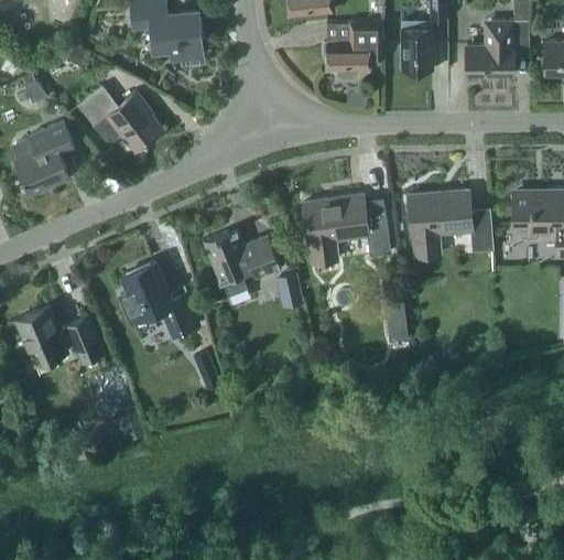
[(170,51),(171,61),(202,58),(198,13),(166,17),(164,0),(147,0),(130,1),(132,31),(151,29),(153,53),(170,51)]
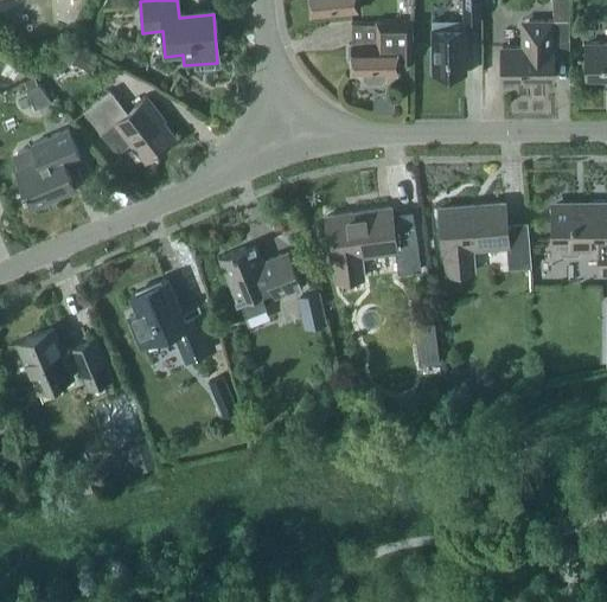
[(308,0),(311,19),(357,14),(356,1),(360,0),(308,0)]
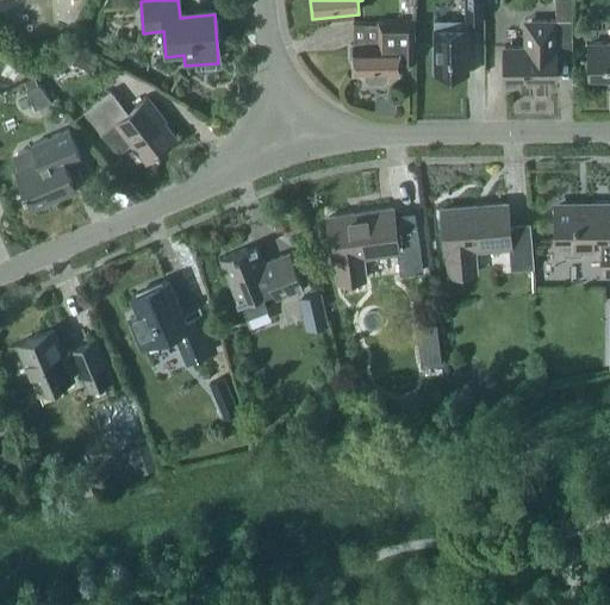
[(465,0),(466,23),(481,23),(481,0),(465,0)]
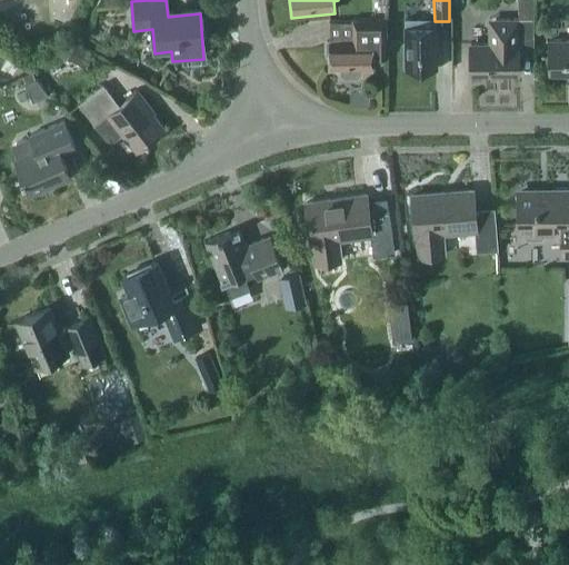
[(518,22),(532,22),(532,0),(518,0),(518,22)]
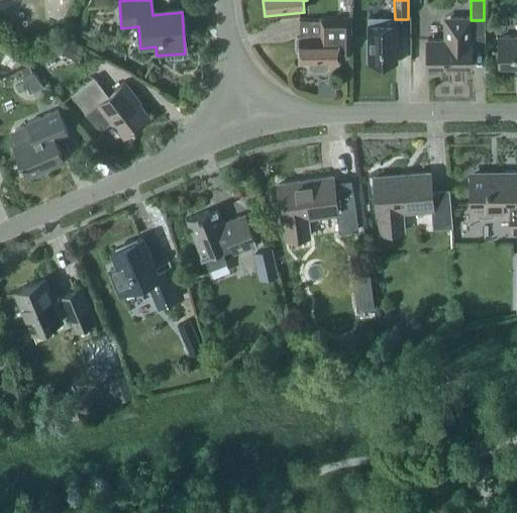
[(396,65),(396,27),(384,28),(383,20),(368,20),(368,28),(368,66),(378,66),(378,68),(381,70),(388,70),(391,67),(391,65),(396,65)]
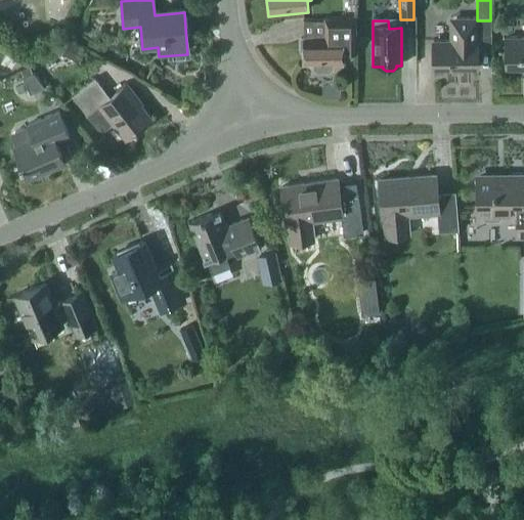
[(477,72),(476,49),(491,49),(490,20),(477,20),(449,22),(449,44),(432,44),(432,73),(477,72)]
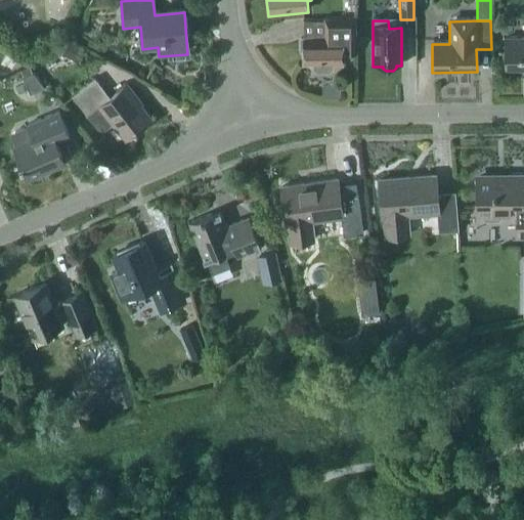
[(343,56),(354,56),(354,23),(324,23),(324,42),(303,42),(303,68),(313,67),(313,73),(317,76),(329,76),(333,72),(333,67),(343,67),(343,56)]
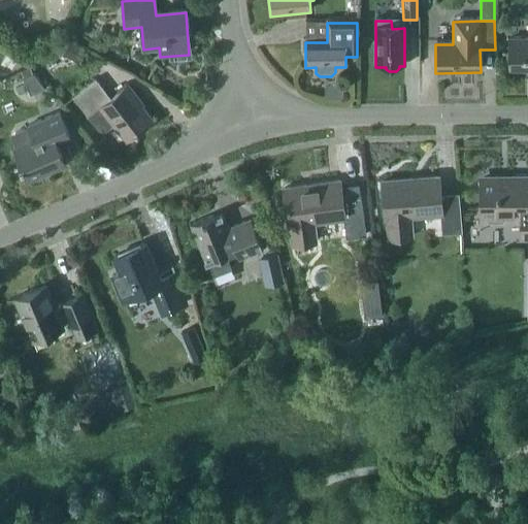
[(527,41),(509,41),(509,72),(527,72),(527,41)]
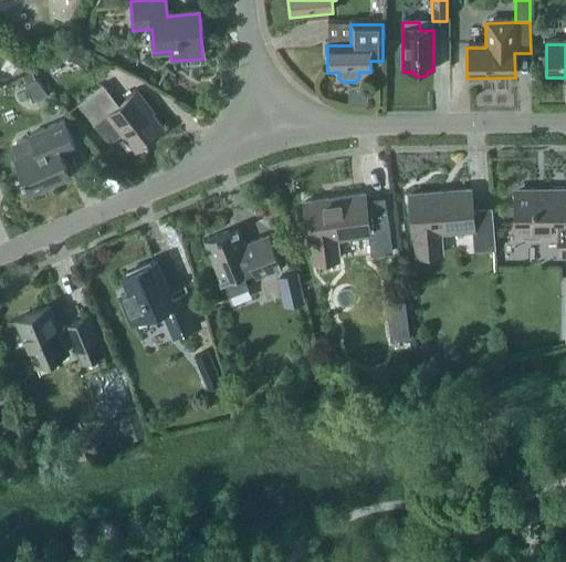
[(32,105),(48,99),(35,82),(24,86),(32,105)]
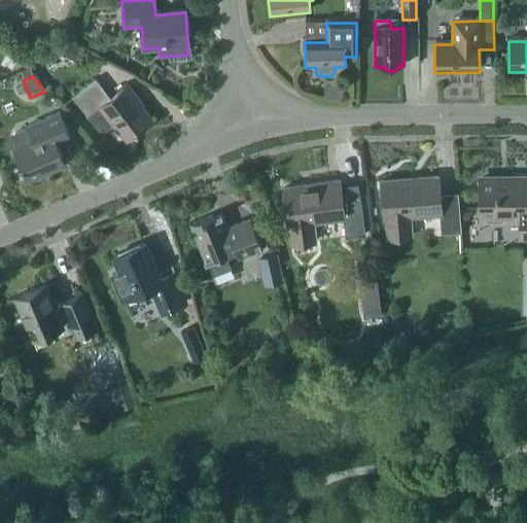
[(105,134),(113,128),(125,142),(151,123),(141,109),(143,108),(127,88),(110,101),(95,82),(72,100),(98,133),(105,134)]
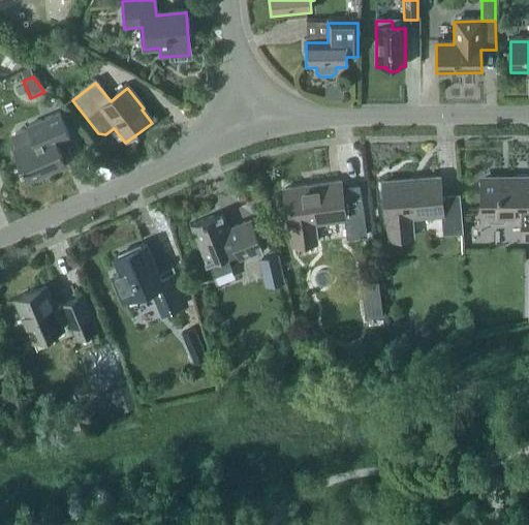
[(28,129),(28,131),(14,136),(11,143),(16,151),(13,152),(27,184),(65,168),(56,147),(69,141),(59,116),(28,129)]
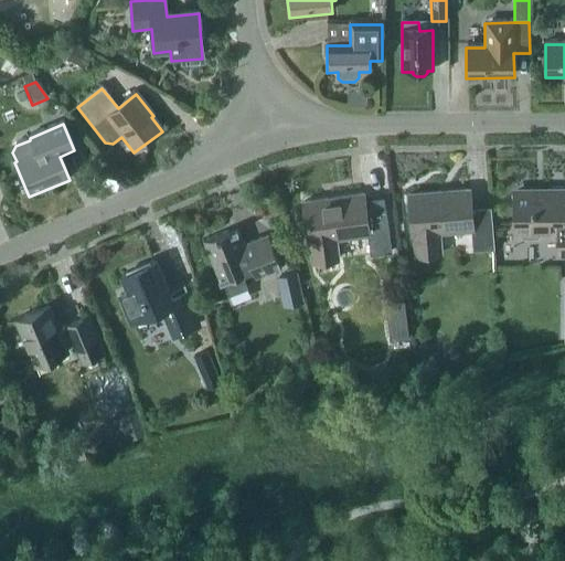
[(564,191),(547,192),(547,197),(512,197),(513,239),(520,239),(524,244),(536,244),(541,239),(556,239),(556,258),(564,258),(564,191)]
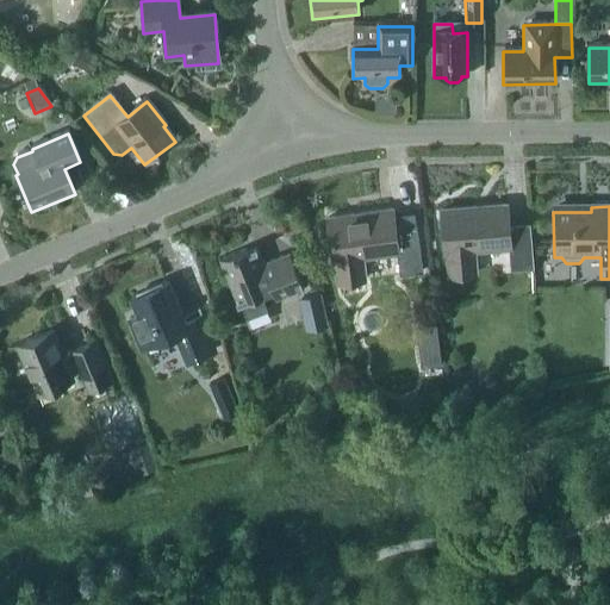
[(510,274),(533,272),(529,231),(509,234),(506,209),(441,213),(444,256),(447,256),(449,279),(474,276),(473,254),(509,251),(510,274)]
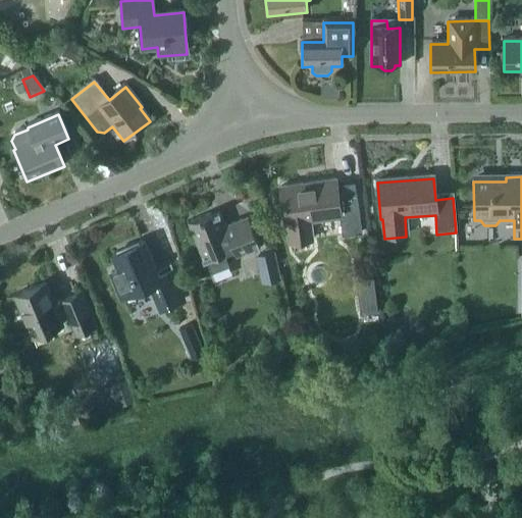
[(342,239),(361,236),(356,198),(337,200),(335,183),(279,190),(284,226),(288,225),(290,246),(311,243),(309,223),(340,219),(342,239)]
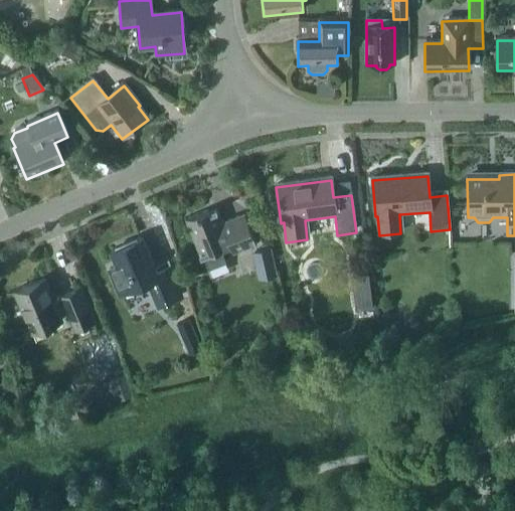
[(215,209),(185,221),(200,260),(203,259),(209,273),(226,266),(221,251),(229,248),(232,256),(256,246),(244,216),(221,224),(215,209)]
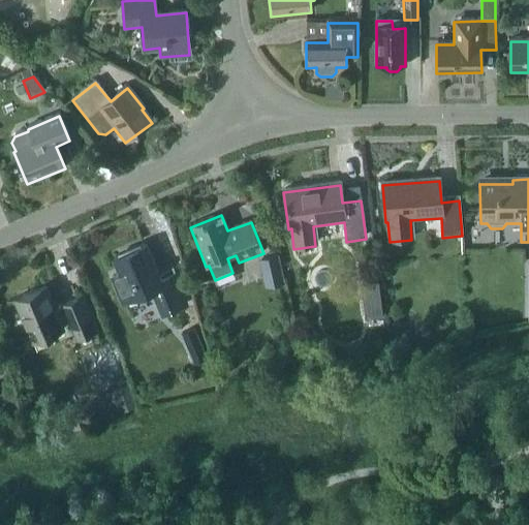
[(168,267),(155,272),(145,247),(115,259),(122,276),(112,280),(123,305),(152,292),(162,316),(185,307),(168,267)]
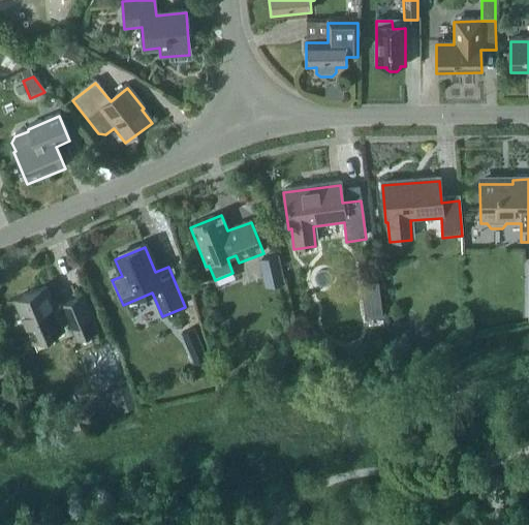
[(261,276),(280,272),(277,257),(258,261),(261,276)]
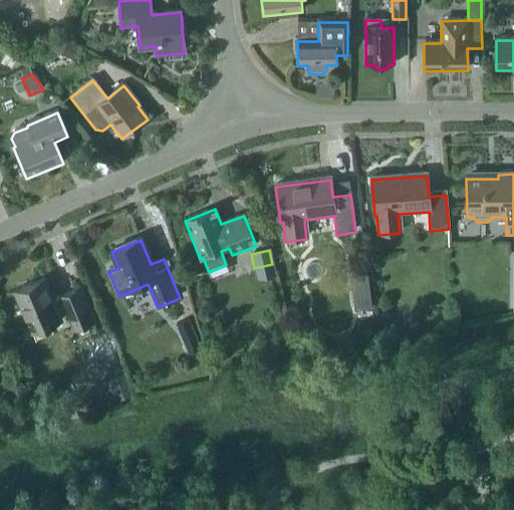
[(372,310),(367,278),(352,280),(356,312),(372,310)]
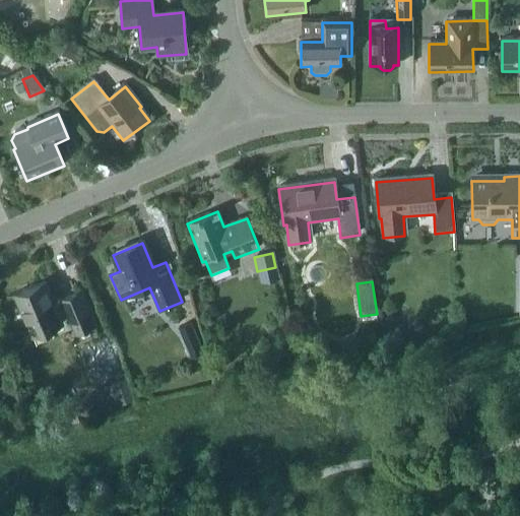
[(95,328),(81,294),(61,303),(62,304),(54,307),(45,284),(14,297),(31,339),(62,326),(60,321),(67,317),(75,336),(95,328)]
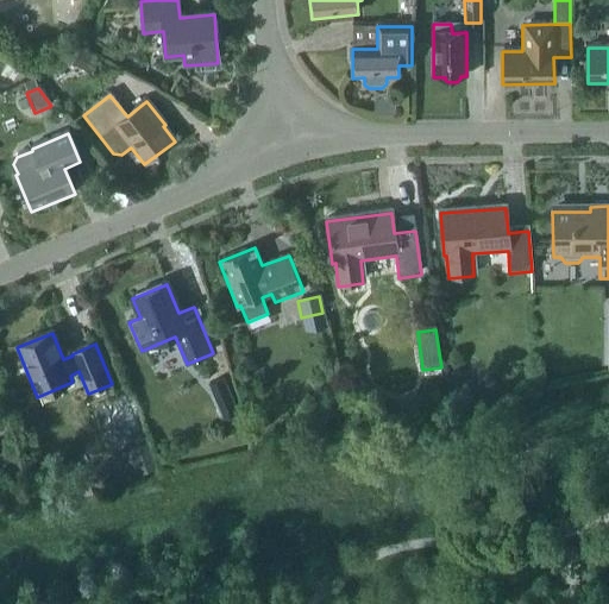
[(223,383),(211,388),(215,401),(228,396),(223,383)]
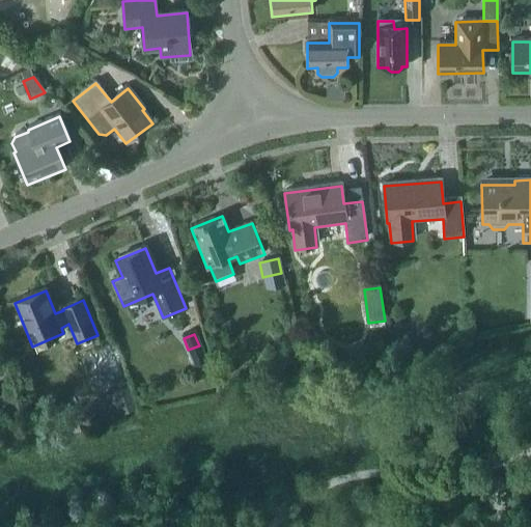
[(394,356),(411,354),(409,340),(393,342),(394,356)]
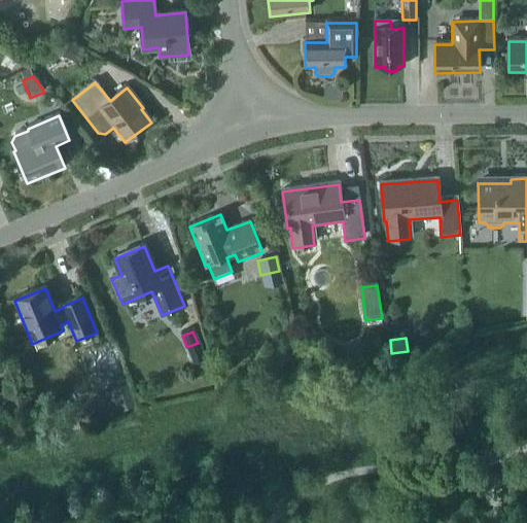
[(136,406),(128,386),(109,393),(117,414),(136,406)]
